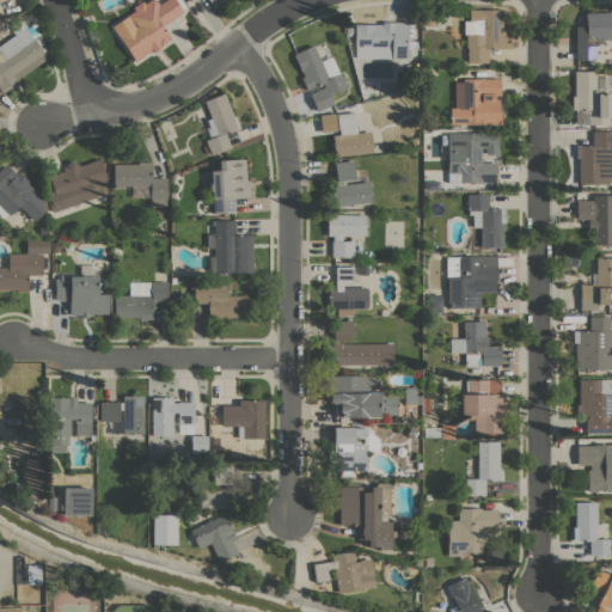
[(110,26),(134,11),(132,7),(141,1),(144,4),(148,0),(154,0),(158,5),(164,0),(182,0),(187,7),(182,11),(182,12),(161,25),(170,37),(166,40),(167,41),(160,46),(161,47),(153,53),(151,49),(134,61),(110,26)]
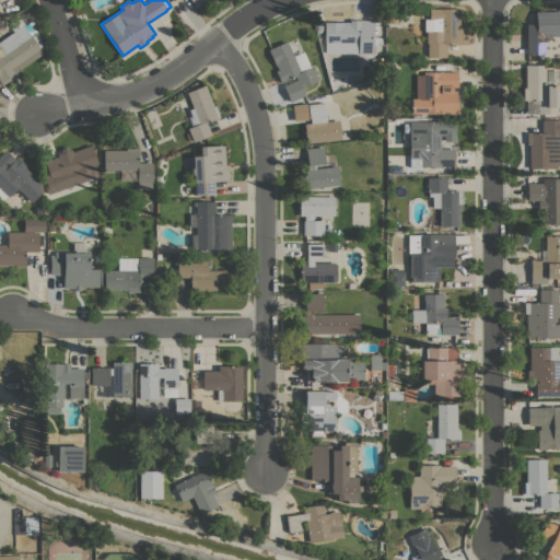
[(458,9),(458,24),(461,24),(461,44),(446,44),(446,57),(427,57),(427,43),(426,43),(426,31),(430,31),(430,20),(429,20),(429,8),(458,9)]
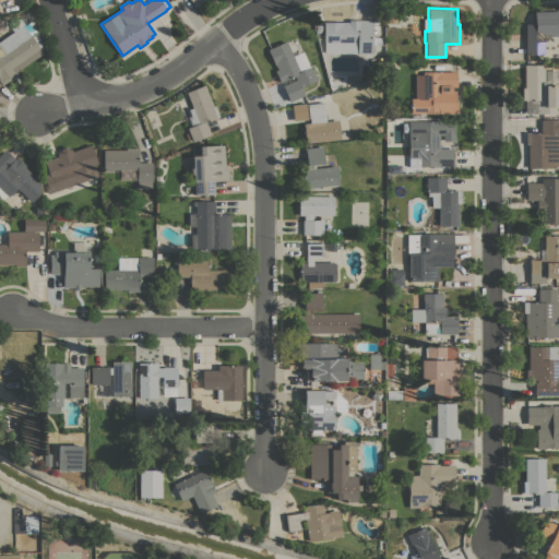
[(396,23),(385,23),(385,9),(396,9),(396,23)]
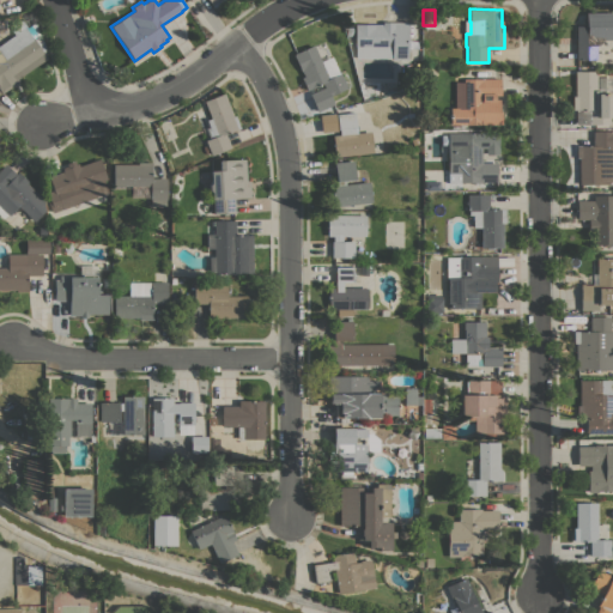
[(575,25),(586,25),(586,12),(612,12),(612,40),(602,40),(602,41),(598,44),(596,43),(595,59),(576,59),(575,25)]
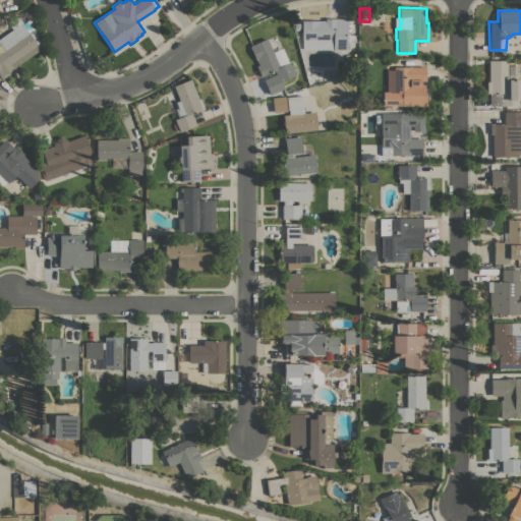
[(301,49),(301,39),(300,20),(324,20),(324,18),(346,18),(347,50),(333,50),(333,49),(301,49)]
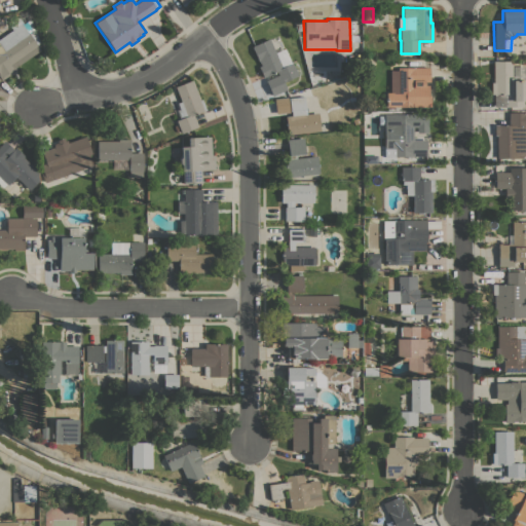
[(0,37),(22,23),(29,33),(31,32),(34,37),(32,38),(40,49),(14,67),(15,70),(1,79),(0,77),(0,37)]
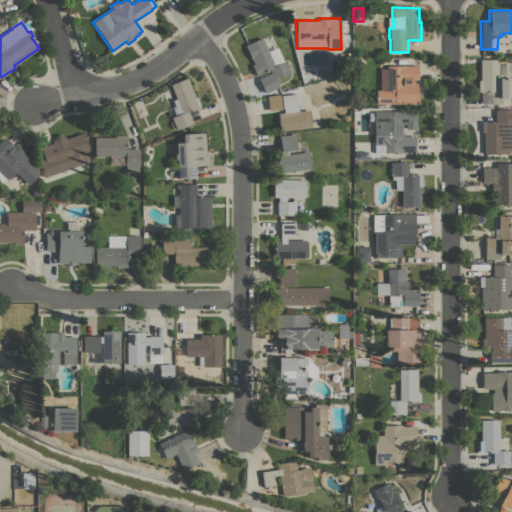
[(274,65),(284,61),(290,73),(275,79),(279,86),(265,93),(258,78),(271,72),(269,69),(256,75),(251,64),(253,63),(251,59),(244,45),(261,37),(274,65)]
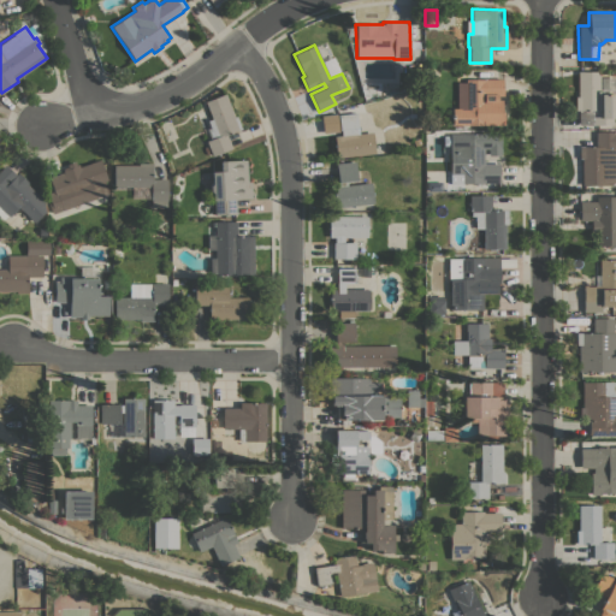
[(439,72),(432,80),(425,73),(425,70),(425,67),(427,65),(431,65),(434,67),(439,72)]
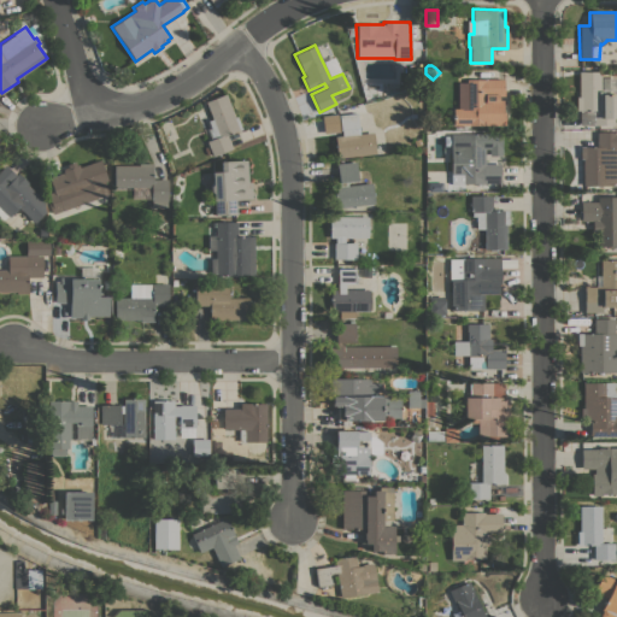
[(601,78),(616,78),(616,92),(603,92),(603,94),(616,94),(616,119),(613,119),(613,125),(593,124),(593,110),(589,110),(589,111),(588,111),(588,110),(576,110),(576,97),(579,97),(579,71),(600,71),(600,92),(601,92),(601,78)]
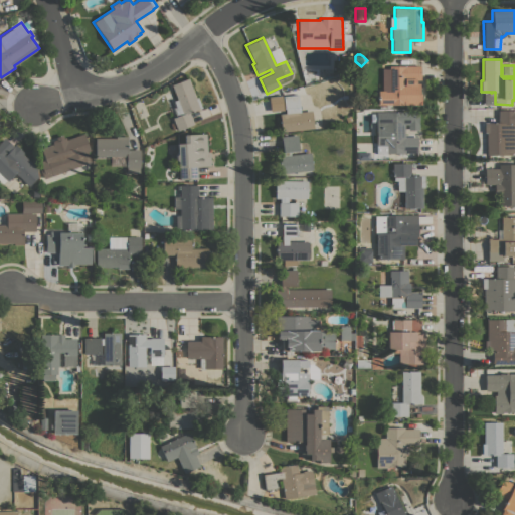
[(378,105),(378,91),(381,91),(381,68),(388,68),(388,65),(420,65),(420,79),(415,79),(415,83),(419,83),(419,93),(420,93),(420,104),(378,105)]
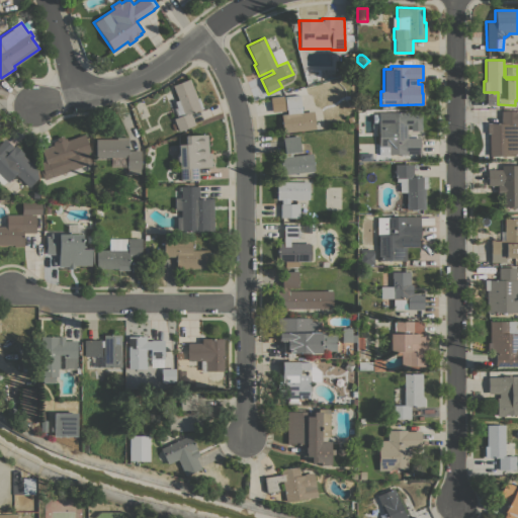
[(173,118),(176,116),(173,108),(176,106),(174,101),(178,99),(172,85),(189,78),(196,98),(198,97),(202,108),(190,113),(194,124),(178,131),(177,128),(173,130),(170,122),(174,121),(173,118)]
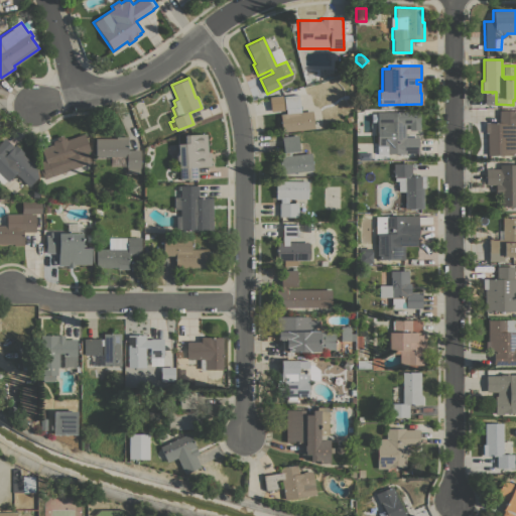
[(281,131),(279,114),(285,113),(283,96),(298,95),(299,107),(291,108),(291,113),(311,110),(313,128),(281,131)]
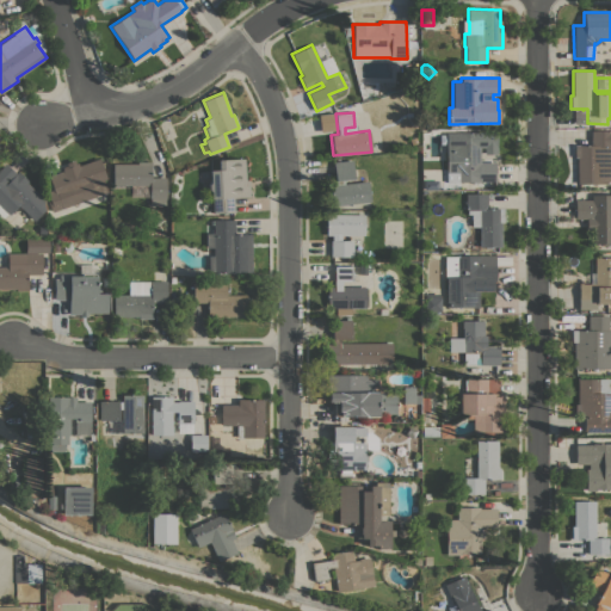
[(318,131),(334,130),(334,113),(318,115),(318,131)]
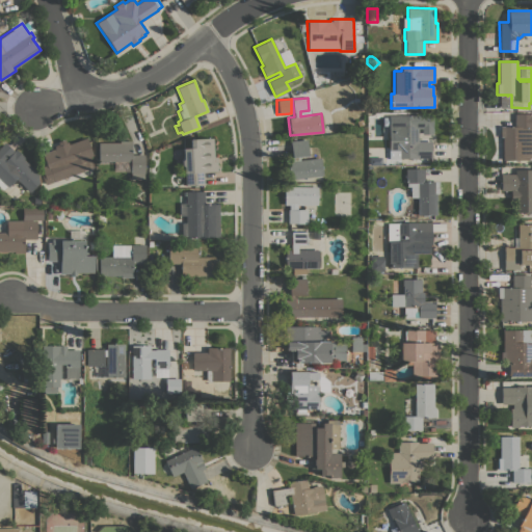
[(531,155),(528,160),(502,160),(502,137),(500,137),(500,127),(514,126),(513,113),(531,113),(531,155)]
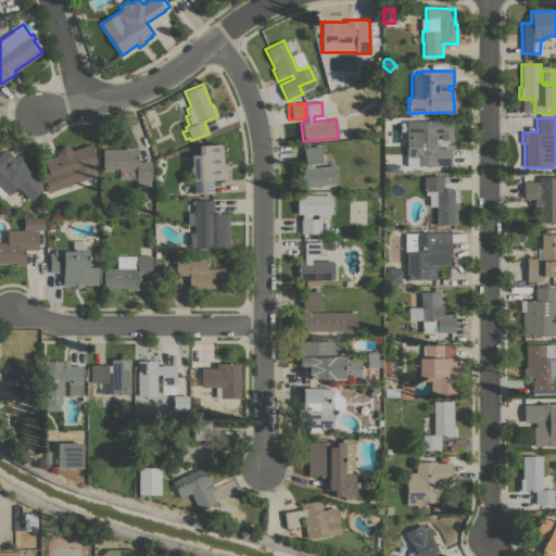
[(406,121),(437,121),(437,147),(451,147),(451,165),(406,165),(406,121)]
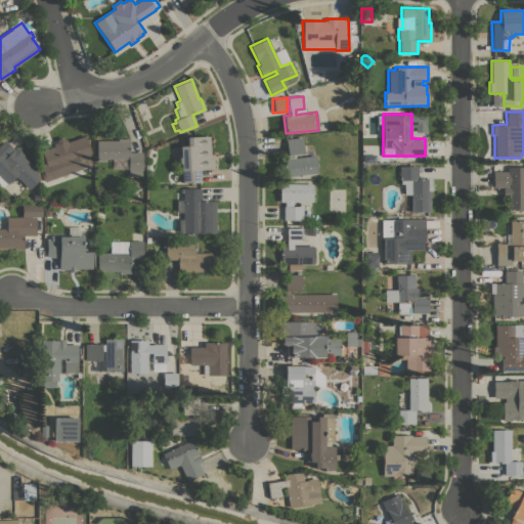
[(92,165),(82,168),(44,181),(38,165),(45,163),(41,150),(53,146),(52,143),(57,141),(56,139),(63,137),(64,139),(66,139),(67,142),(85,135),(91,153),(88,154),(92,165)]
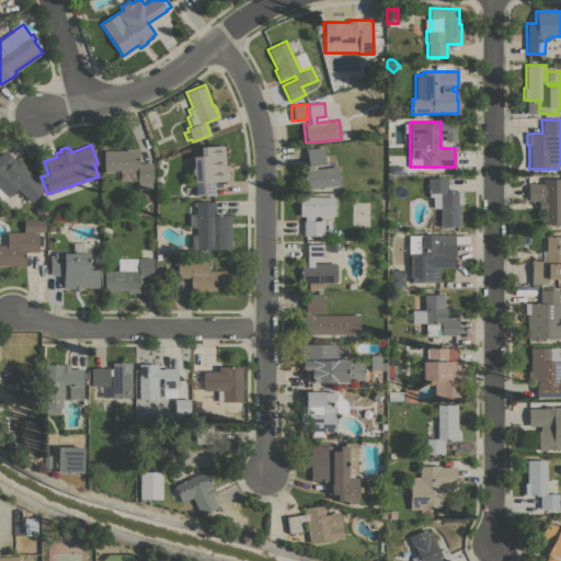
[(195,195),(194,176),(193,175),(192,170),(194,168),(193,157),(202,157),(201,147),(225,146),(225,165),(228,165),(229,173),(230,173),(230,176),(229,176),(229,181),(214,182),(215,194),(195,195)]
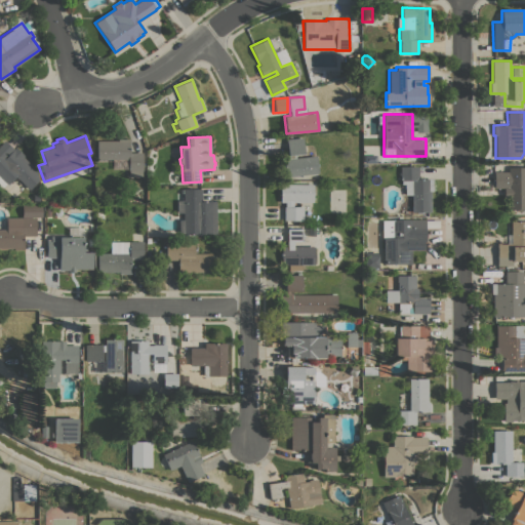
[(285,176),(284,169),(285,169),(284,159),(288,158),(286,139),(303,137),(305,153),(295,154),(295,158),(316,155),(318,172),(285,176)]
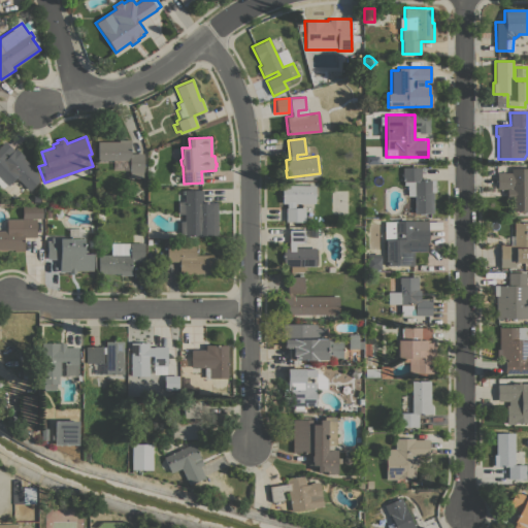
[(119,141),(119,139),(131,139),(130,154),(143,154),(142,171),(142,177),(130,177),(130,171),(129,171),(129,160),(97,160),(97,141),(119,141)]
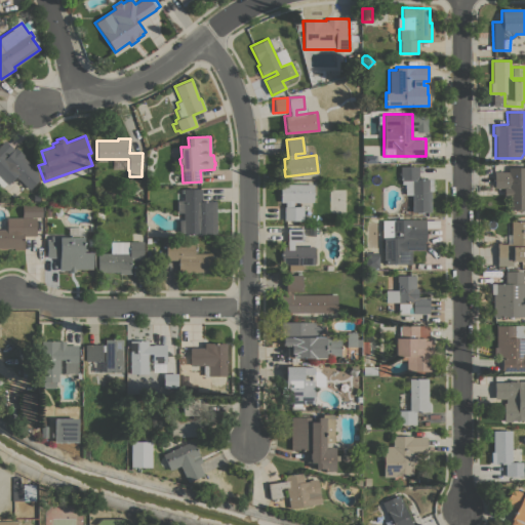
[(0,145),(4,140),(13,149),(14,147),(24,155),(23,156),(37,170),(38,180),(29,189),(15,175),(7,184),(6,183),(1,187),(0,185),(0,145)]
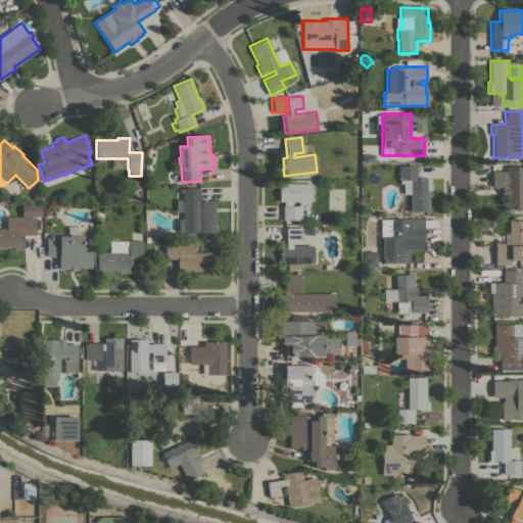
[(410,210),(410,194),(403,194),(403,187),(402,187),(402,184),(399,183),(399,180),(398,180),(398,165),(417,165),(417,178),(420,179),(420,178),(421,178),(431,179),(431,190),(429,190),(429,211),(410,210)]
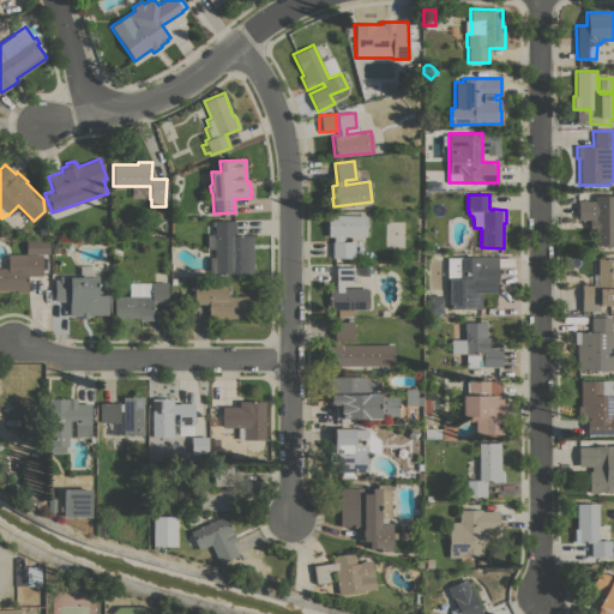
[(578,200),(594,200),(594,196),(613,196),(613,245),(595,245),(595,230),(589,230),(589,220),(578,220),(578,200)]
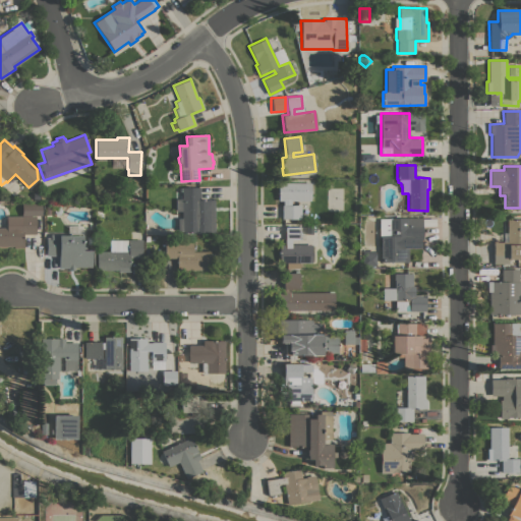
[(310,182),(310,200),(290,200),(290,205),(300,205),(309,205),(309,217),(300,217),(300,219),(282,219),(282,205),(284,205),(284,200),(278,200),(278,182),(279,182),(310,182)]
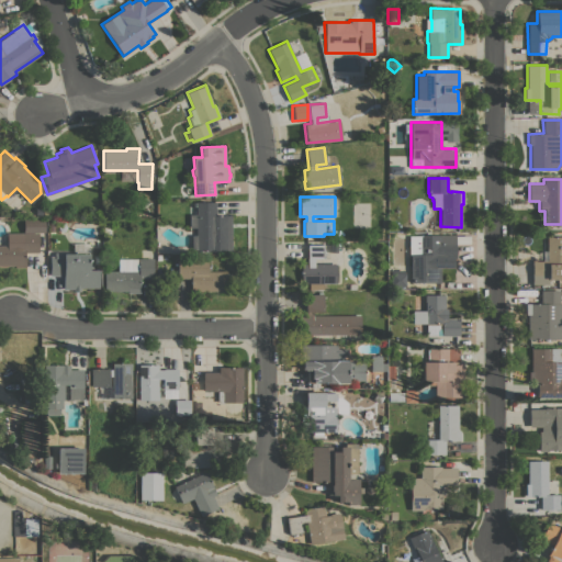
[(215,202),(215,215),(232,215),(233,250),(195,250),(190,250),(190,236),(195,236),(195,229),(188,229),(188,214),(197,214),(197,202),(215,202)]
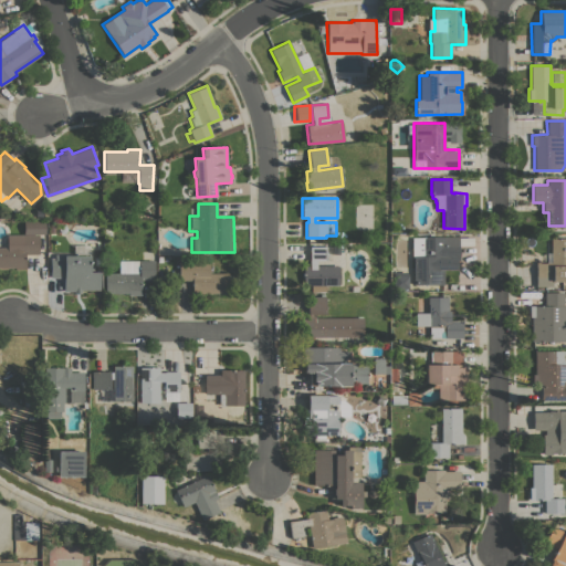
[(45,220),(44,233),(23,233),(23,220),(45,220)]
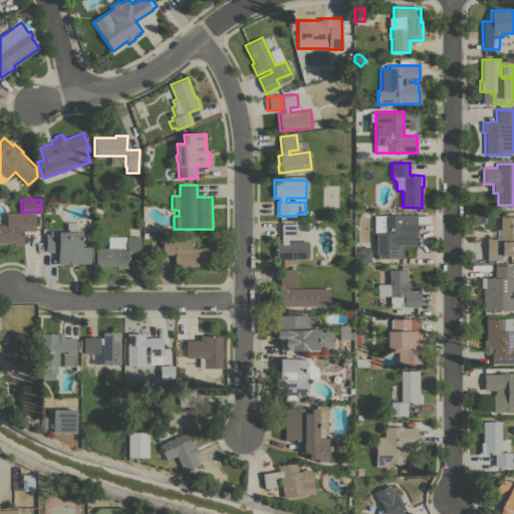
[(0,224),(6,224),(6,214),(21,214),(21,213),(35,213),(35,230),(23,230),(23,244),(13,244),(13,242),(0,242),(0,224)]
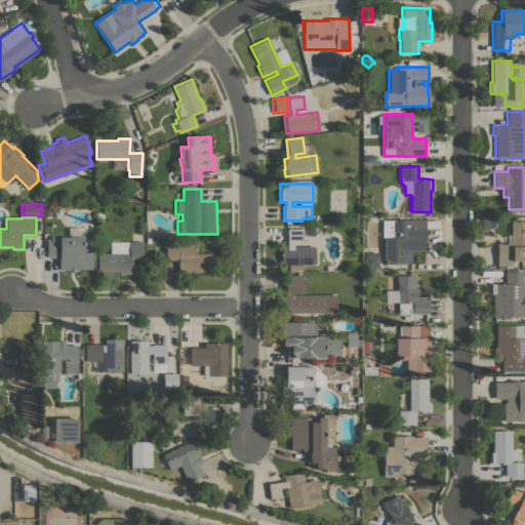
[(426,241),(411,241),(411,264),(382,264),(382,238),(381,220),(392,220),(392,219),(438,218),(438,227),(426,227),(426,241)]
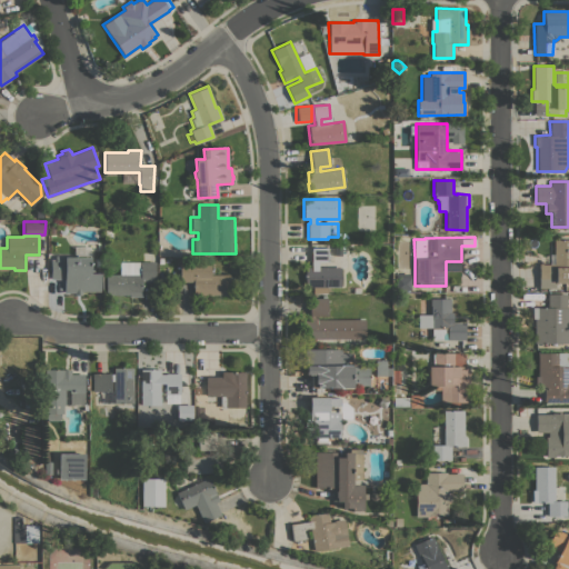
[(568,282),(556,282),(556,288),(539,288),(539,263),(553,263),(553,239),(568,239),(568,282)]
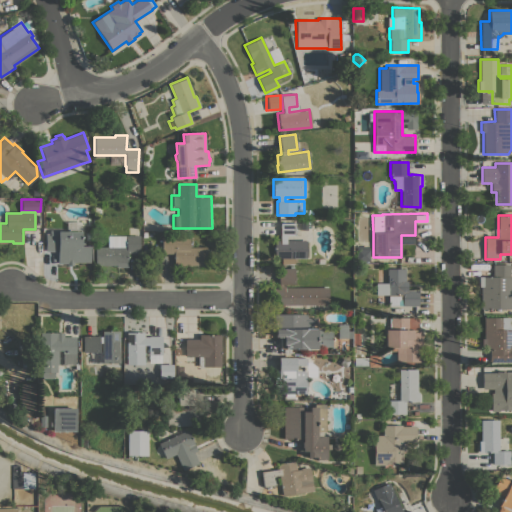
[(81,229),(80,235),(82,235),(82,239),(80,239),(80,241),(85,241),(85,245),(89,245),(90,262),(73,262),(73,265),(67,265),(67,263),(57,263),(58,251),(45,251),(46,233),(50,233),(50,230),(69,230),(69,228),(68,228),(66,228),(66,219),(78,219),(78,227),(76,228),(76,229),(81,229)]
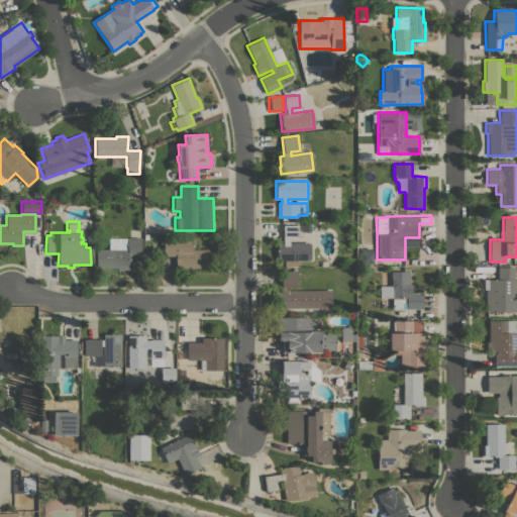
[(309,242),(309,260),(277,260),(277,242),(283,242),(283,237),(281,237),(281,224),(298,224),(298,238),(289,238),(289,242),(309,242)]
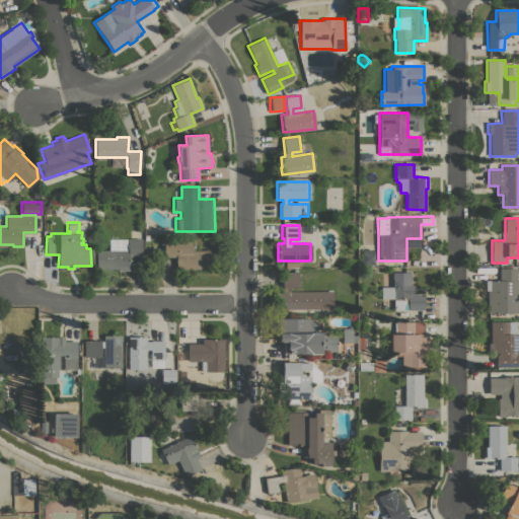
[(96,269),(96,249),(108,249),(109,238),(141,238),(141,256),(129,256),(129,258),(130,258),(130,261),(129,261),(129,270),(118,270),(118,269),(96,269)]
